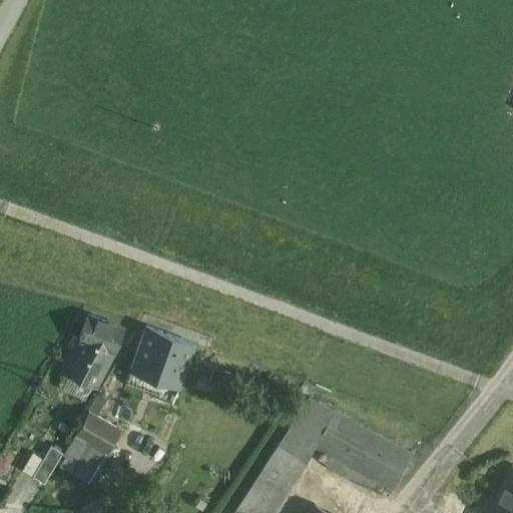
[(123,327),(88,314),(80,337),(114,353),(123,327)]
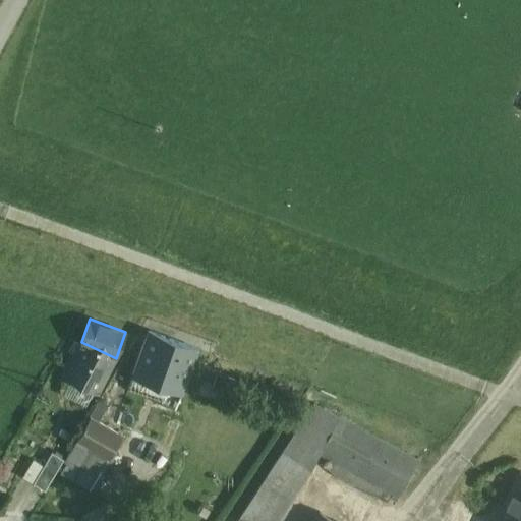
[(196,348),(149,331),(131,380),(179,397),(196,348)]
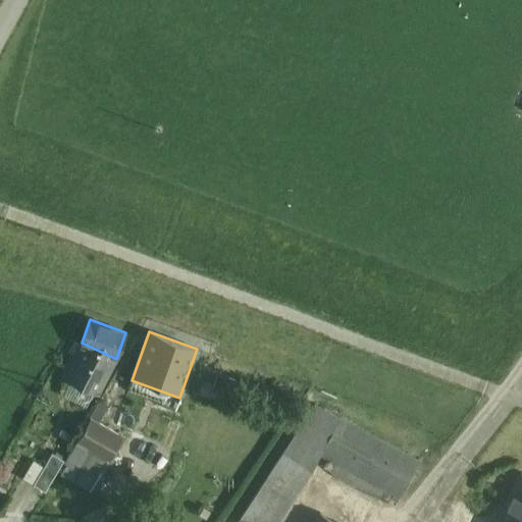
[(116,359),(82,343),(63,375),(96,395),(116,359)]
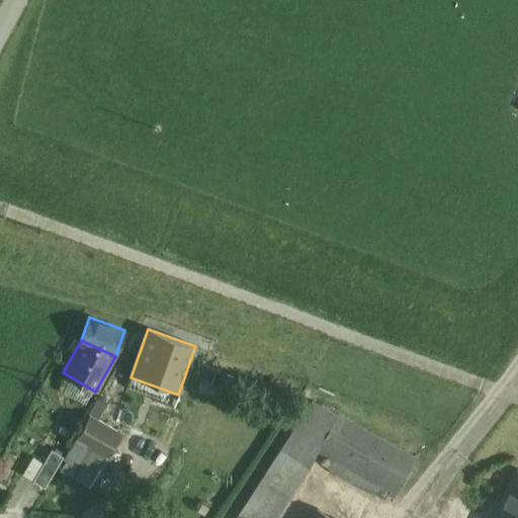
[(97,399),(88,414),(97,419),(106,404),(97,399)]
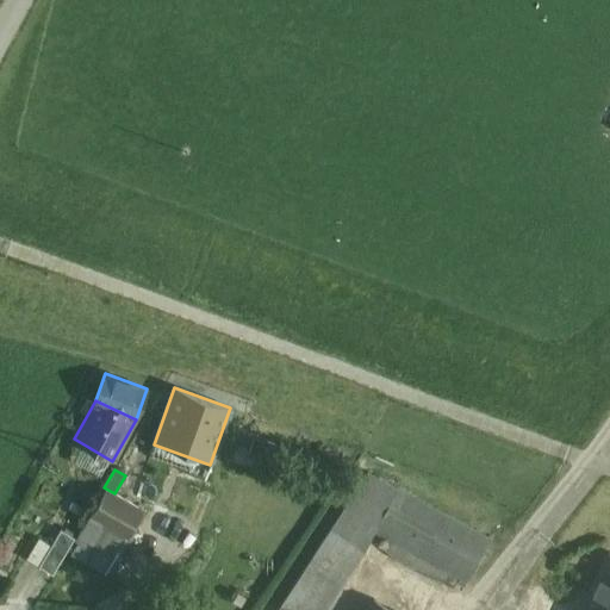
[(368,471),(281,605),(287,609),(322,609),(360,553),(372,530),(396,485),(368,471)]
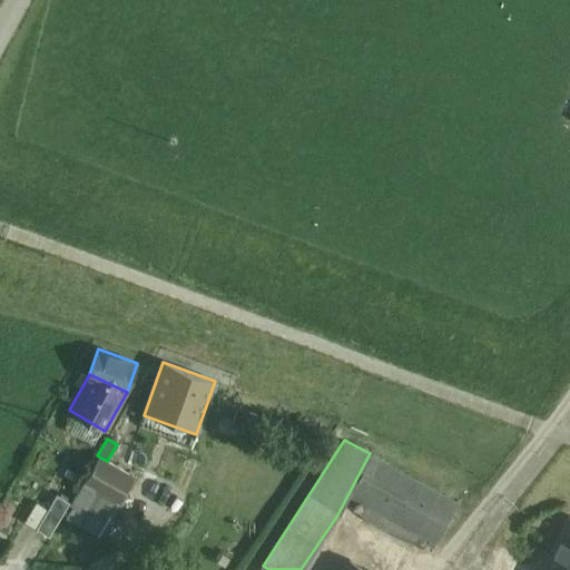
[(370,453),(347,495),(362,502),(357,511),(370,523),(411,544),(413,542),(431,551),(458,500),(370,453)]
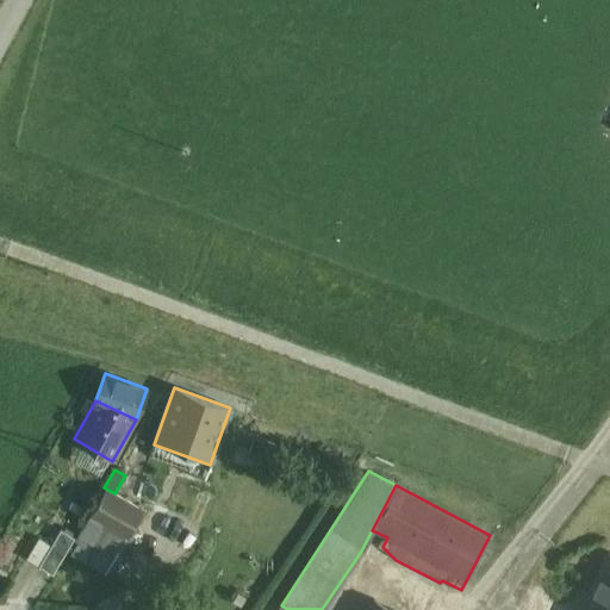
[(114,493),(104,487),(87,516),(125,539),(142,510),(114,493)]
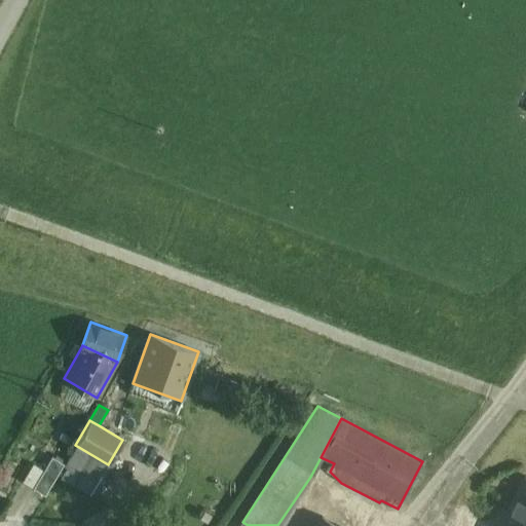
[(108,464),(75,445),(64,463),(64,465),(68,468),(64,477),(91,493),(108,464)]
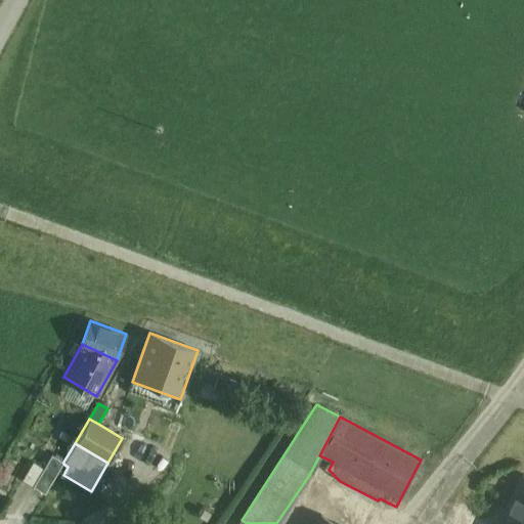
[(34,485),(33,486),(45,493),(63,464),(63,462),(52,454),(34,485)]
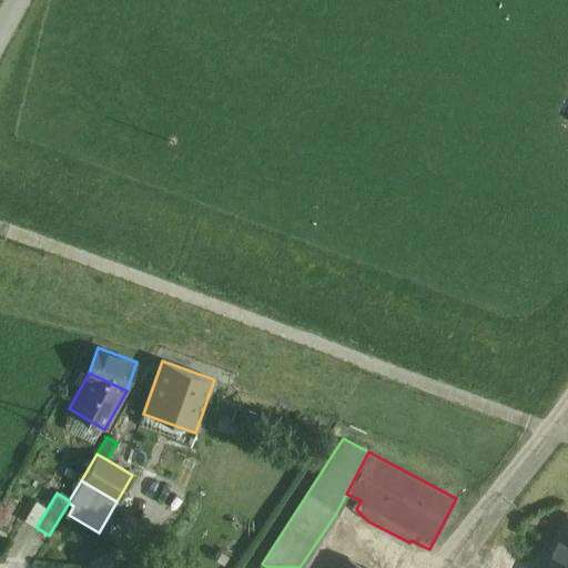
[(47,508),(36,503),(26,519),(37,526),(47,508)]
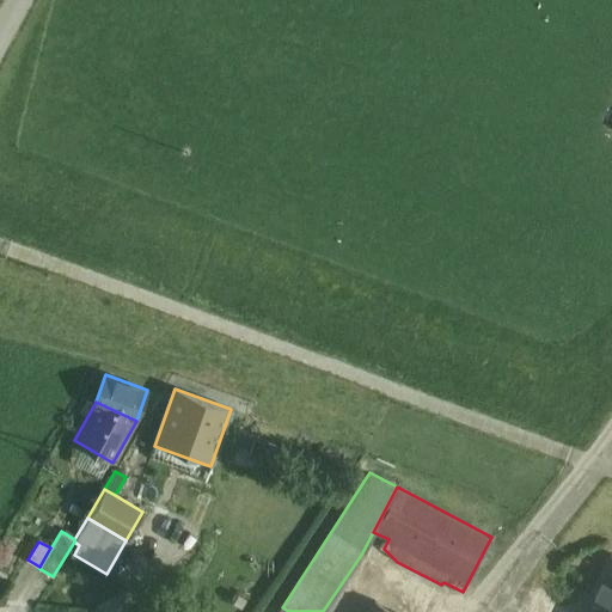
[(611,554),(592,594),(611,604),(611,554)]
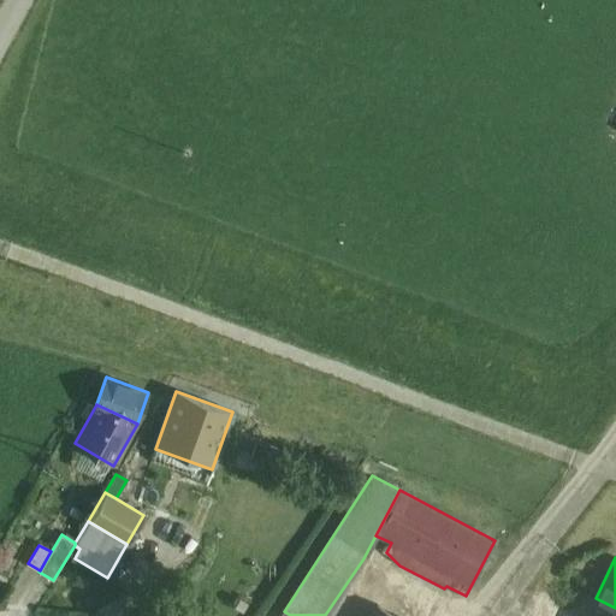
[(615,615),(615,608),(596,598),(591,597),(581,615),(615,615)]
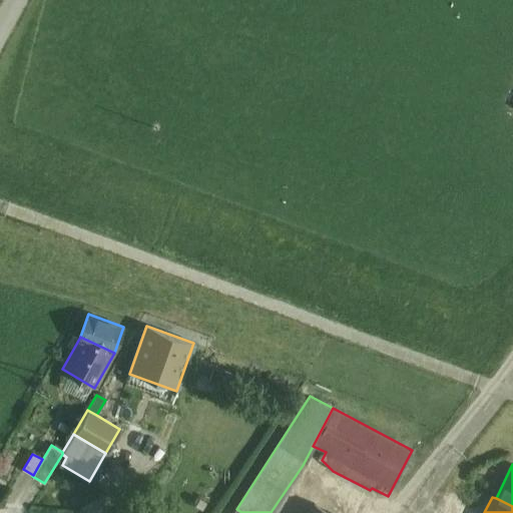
[(329,512),(314,504),(308,512),(329,512)]
